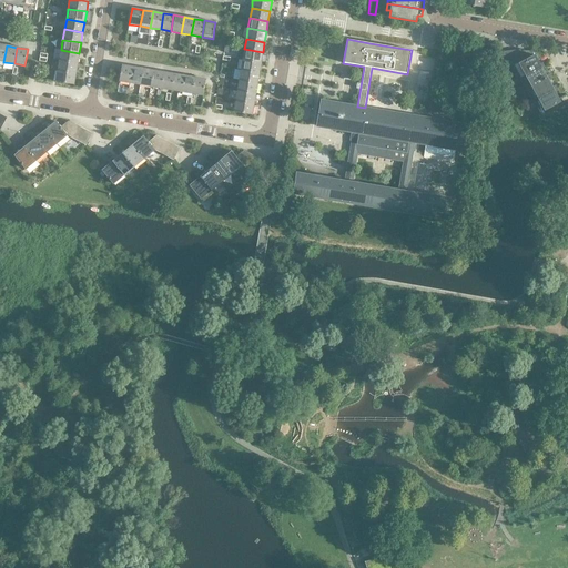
[(261,62),(263,52),(244,49),(243,60),(261,62)]
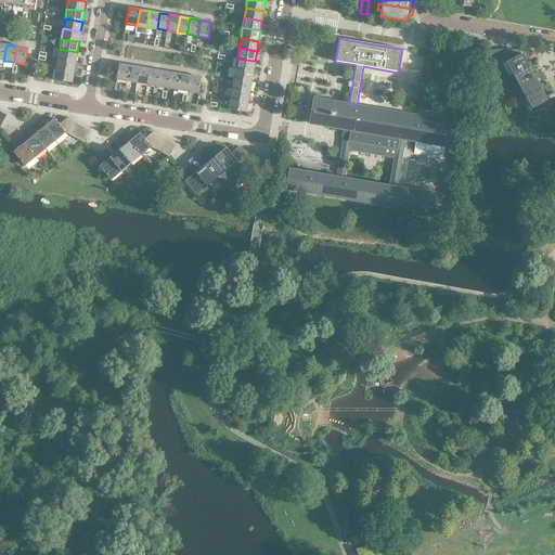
[(516,57),(512,49),(511,48),(504,49),(505,62),(506,62),(516,57)]
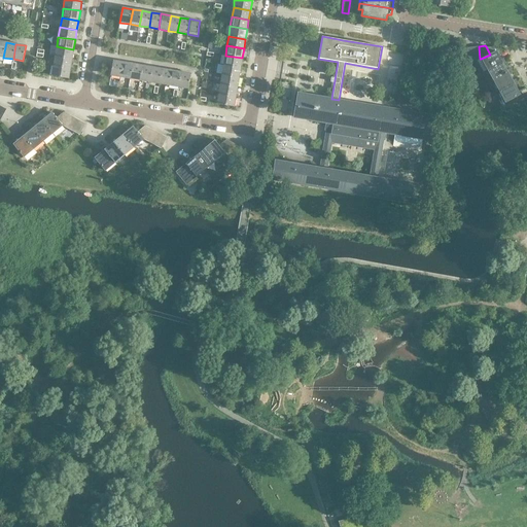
[(72,59),(73,49),(57,46),(55,56),(72,59)]
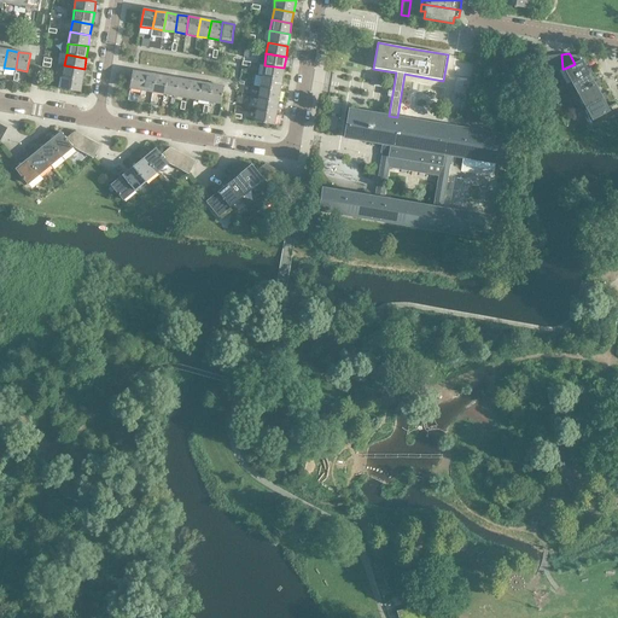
[(587,70),(584,65),(587,62),(588,62),(584,57),(577,56),(570,54),(575,64),(564,69),(571,82),(588,73),(590,75),(594,74),(590,68),(587,70)]
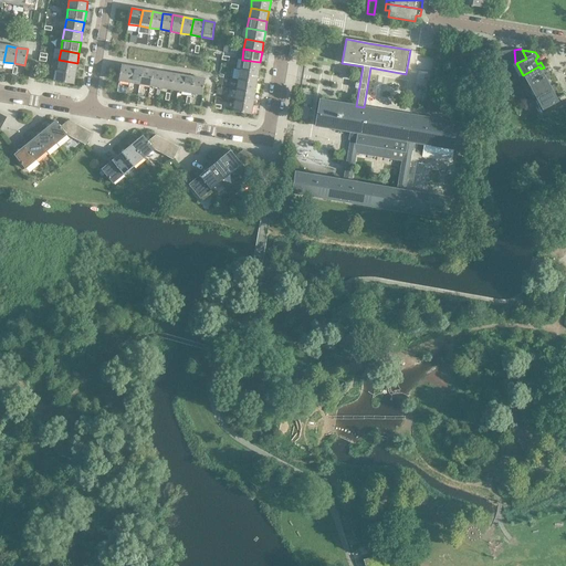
[(75,74),(77,63),(59,60),(58,71),(75,74)]
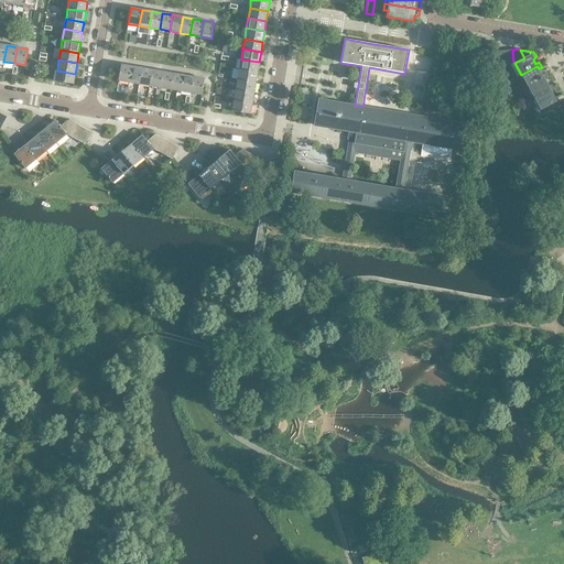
[(257,73),(259,62),(241,60),(239,69),(257,73)]
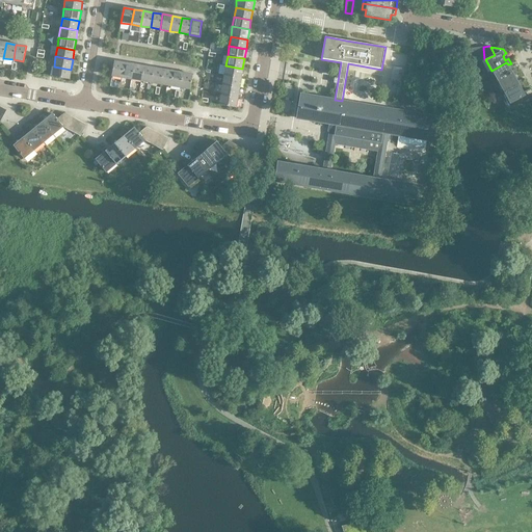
[(122,78),(124,62),(114,61),(111,76),(122,78)]
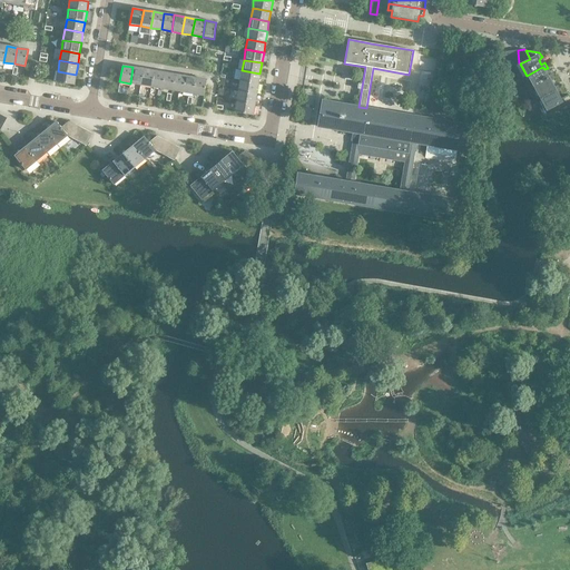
[(140,85),(144,69),(133,67),(130,84),(140,85)]
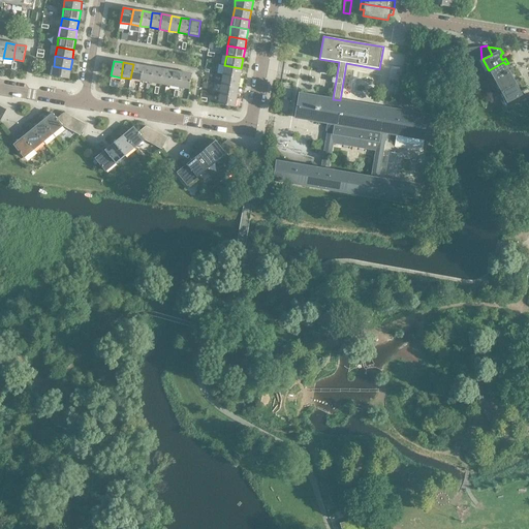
[(514,73),(511,69),(508,70),(505,64),(503,62),(489,70),(495,81),(509,73),(510,75),(514,73)]
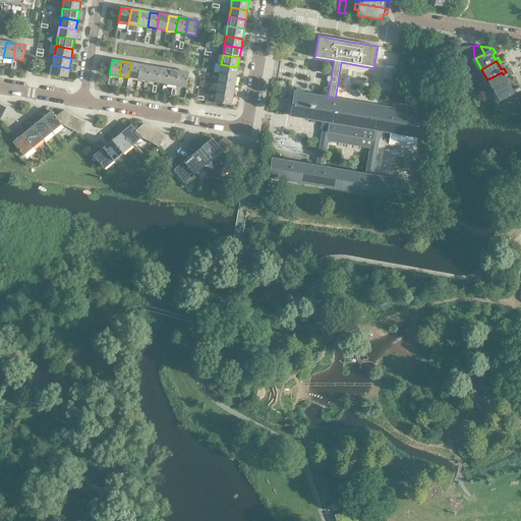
[(138,79),(140,65),(131,63),(128,77),(138,79)]
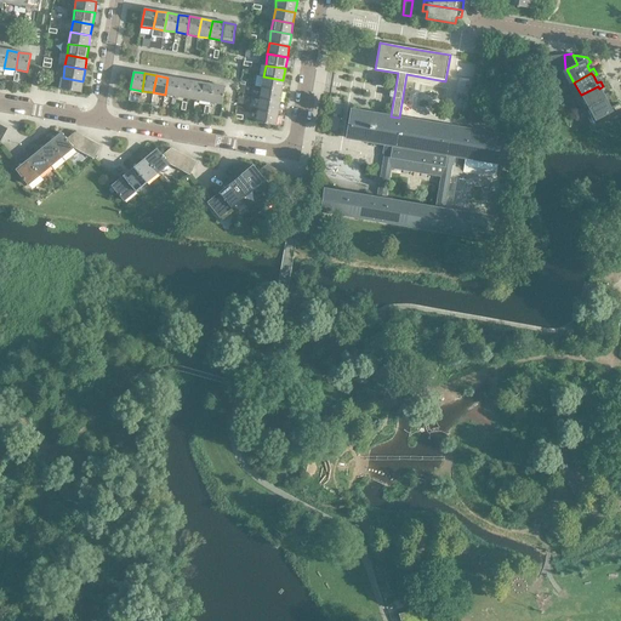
[(281,91),(283,80),(263,77),(261,87),(281,91)]
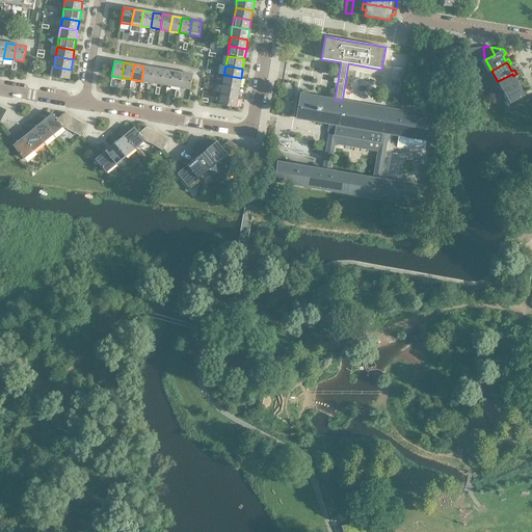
[(69,79),(71,70),(54,67),(52,76),(69,79)]
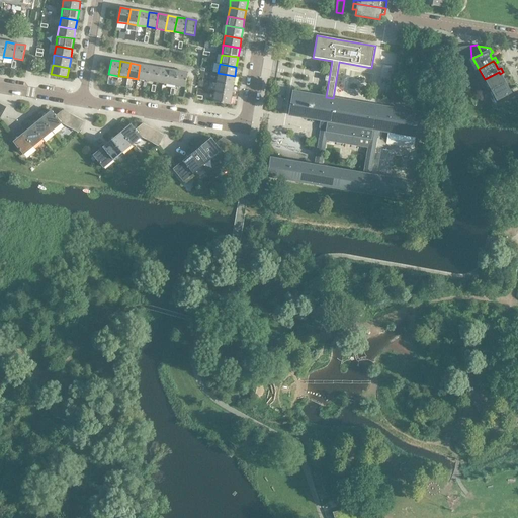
[(147,81),(149,66),(140,65),(138,79),(147,81)]
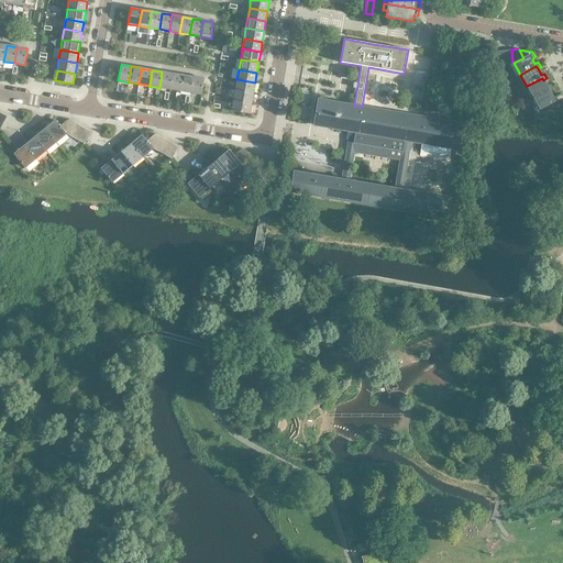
[(169,89),(173,74),(162,72),(159,88),(169,89)]
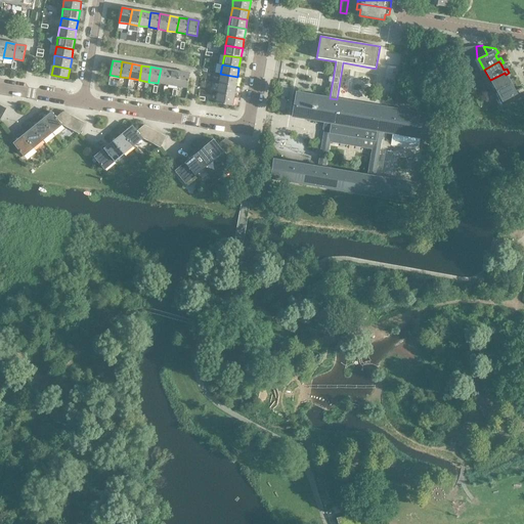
[(168,85),(170,70),(161,69),(158,83),(168,85)]
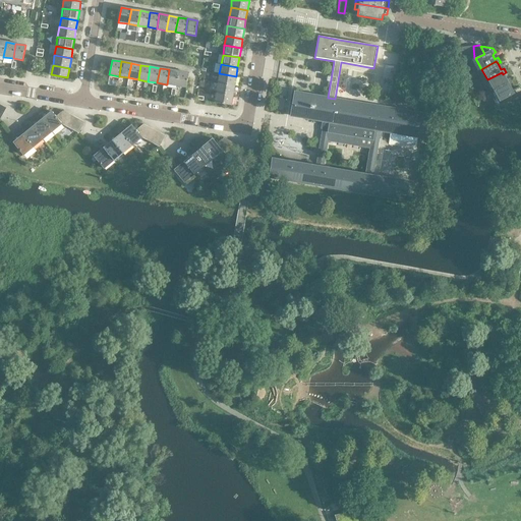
[(176,85),(178,71),(169,69),(167,84),(176,85)]
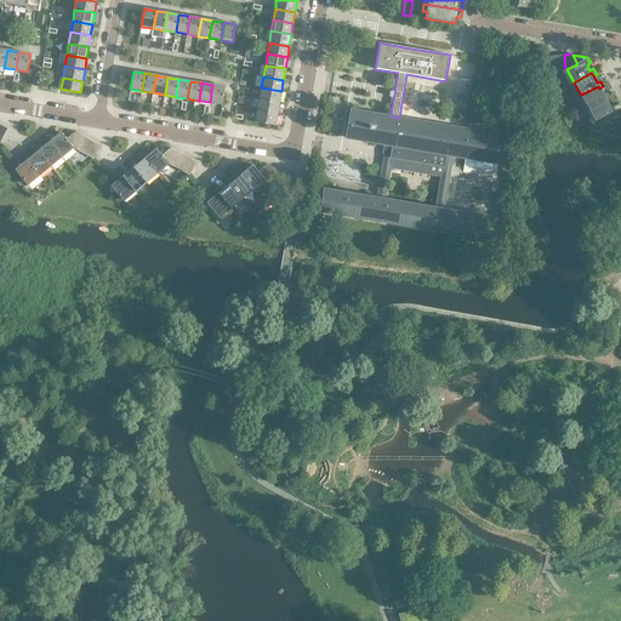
[(222,104),(223,93),(224,87),(212,85),(210,102),(222,104)]
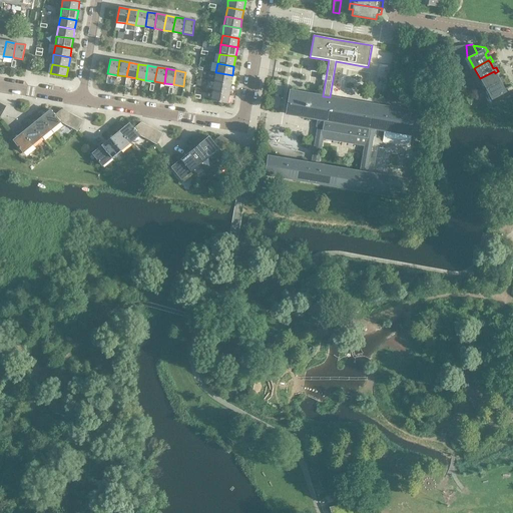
[(504,82),(501,77),(498,79),(495,73),(494,71),(480,78),(485,89),(500,81),(501,83),(504,82)]
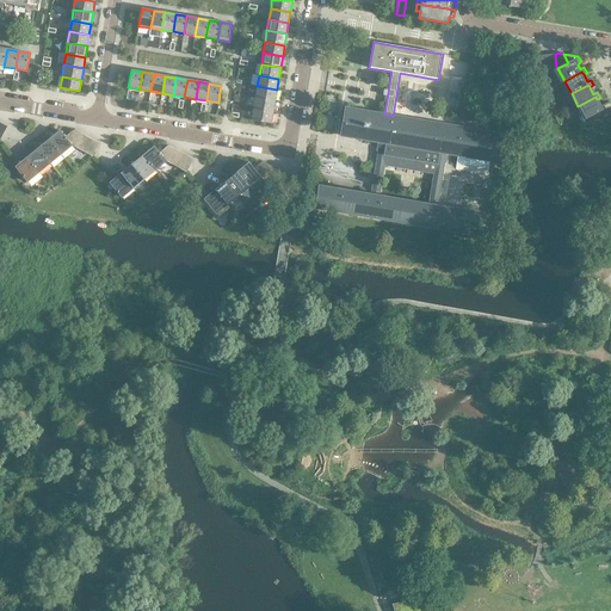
[(275,100),(277,90),(257,86),(255,98),(275,100)]
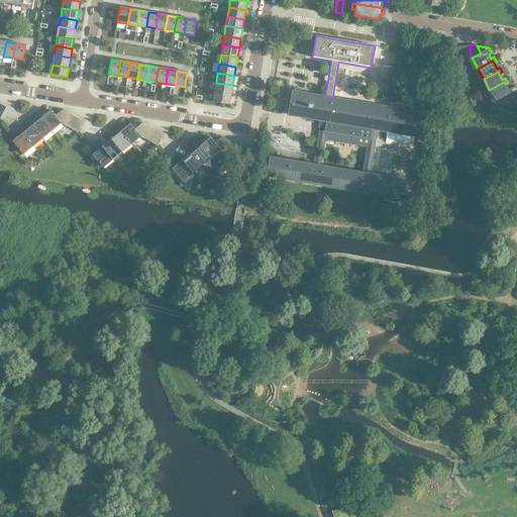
[(516,94),(516,90),(515,86),(508,90),(505,84),(504,82),(489,90),(498,105),(516,94)]
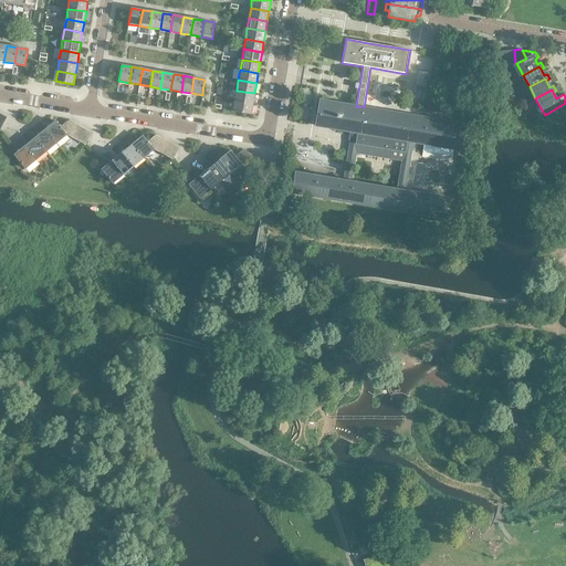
[(253,104),(254,93),(237,91),(234,101),(253,104)]
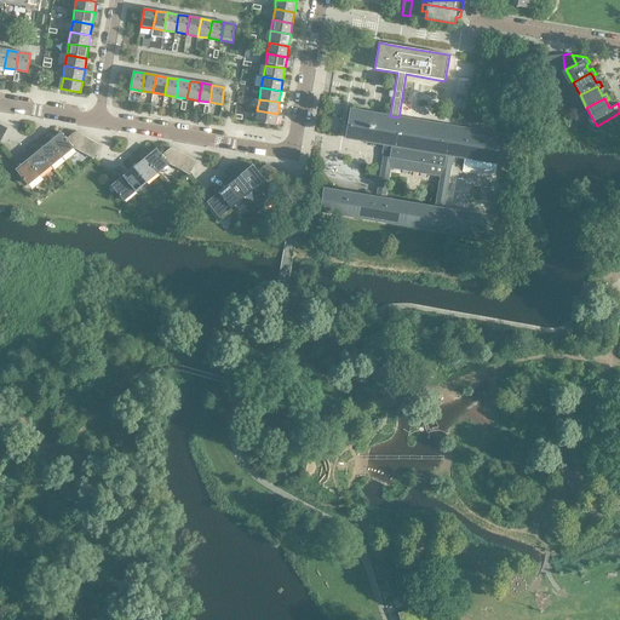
[(275,126),(277,114),(257,110),(256,122),(275,126)]
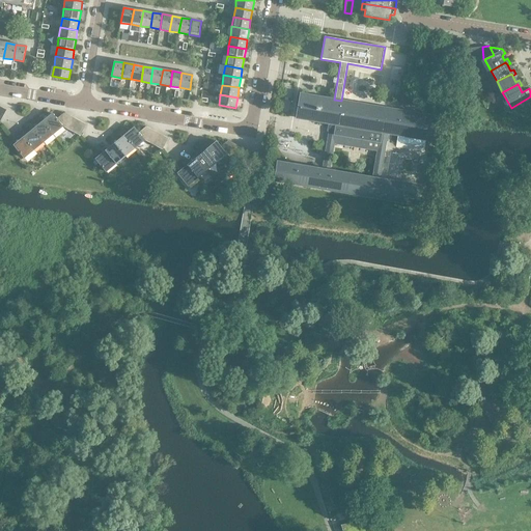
[(278,162),(275,180),(421,205),(423,187),(380,179),(387,133),(431,141),(436,117),(341,101),(334,100),(301,94),(297,118),(330,123),(323,166),(323,170),(296,165),(278,162)]
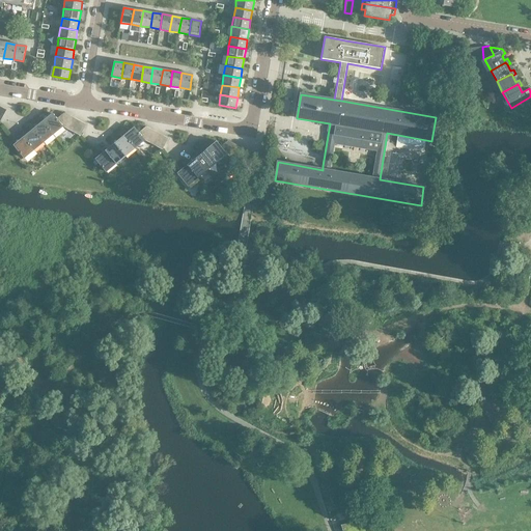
[(62,127),(57,119),(52,113),(45,119),(43,117),(38,120),(40,123),(43,121),(53,134),(62,127)]
